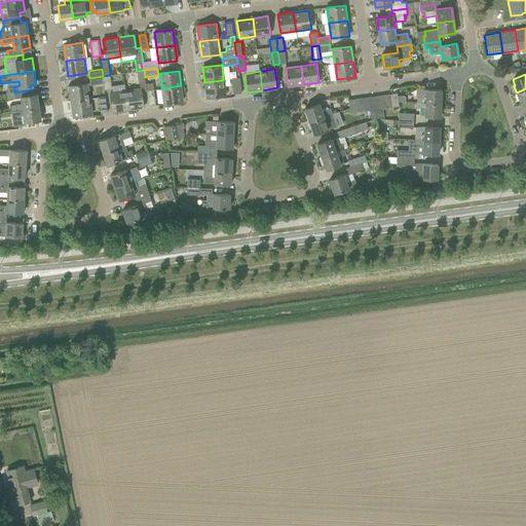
[(103,76),(104,83),(105,90),(112,89),(110,75),(103,76)]
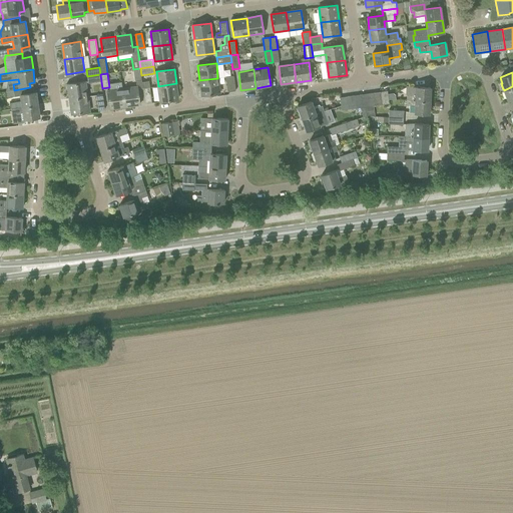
[(88,83),(101,81),(100,74),(87,76),(88,83)]
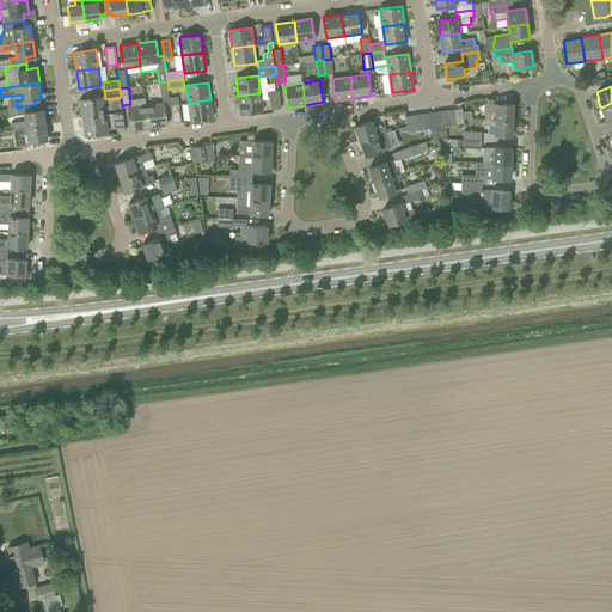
[(280,97),(279,91),(270,92),(273,110),(282,108),(280,97)]
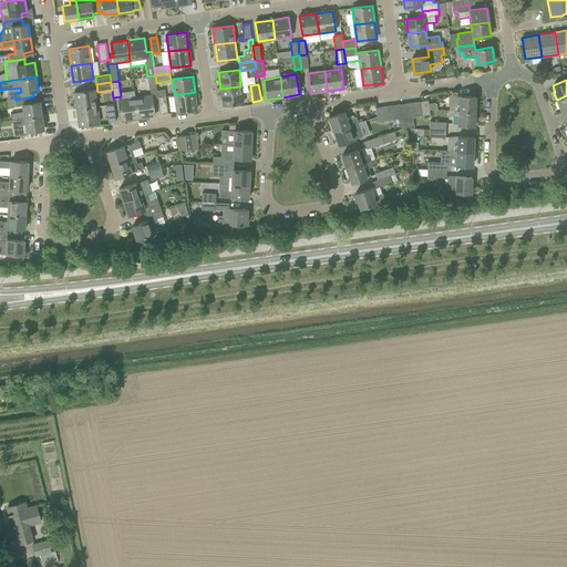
[(239,103),(244,103),(240,86),(220,89),(224,105),(239,103)]
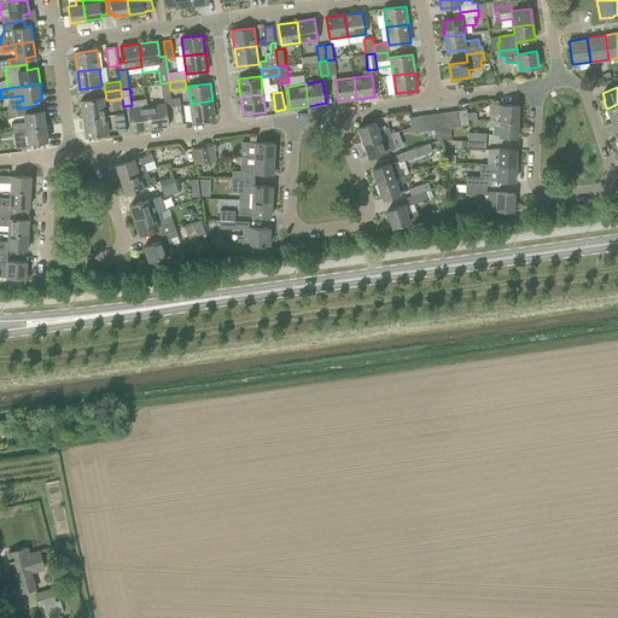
[(81,101),(85,120),(105,116),(103,98),(81,101)]
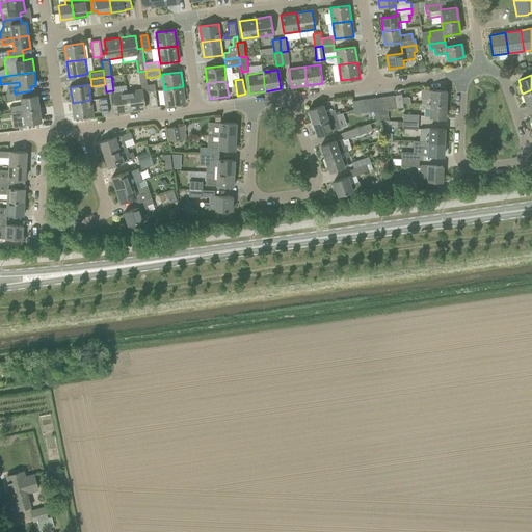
[(126,85),(117,86),(118,94),(111,95),(114,112),(130,110),(127,92),(126,85)]
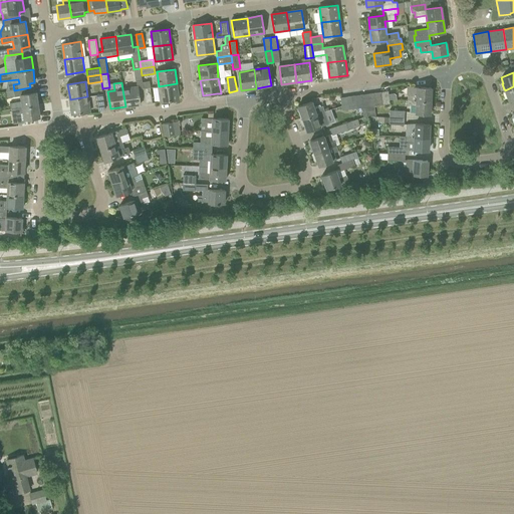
[(141,104),(139,91),(144,90),(144,88),(143,82),(137,83),(137,87),(122,89),(125,106),(141,104)]
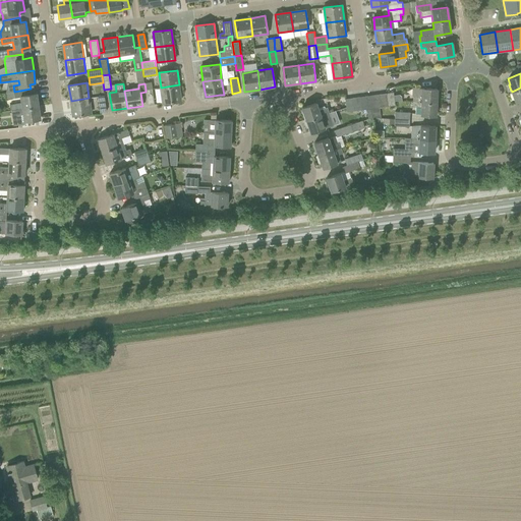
[(179,84),(161,88),(163,103),(181,101),(179,84)]
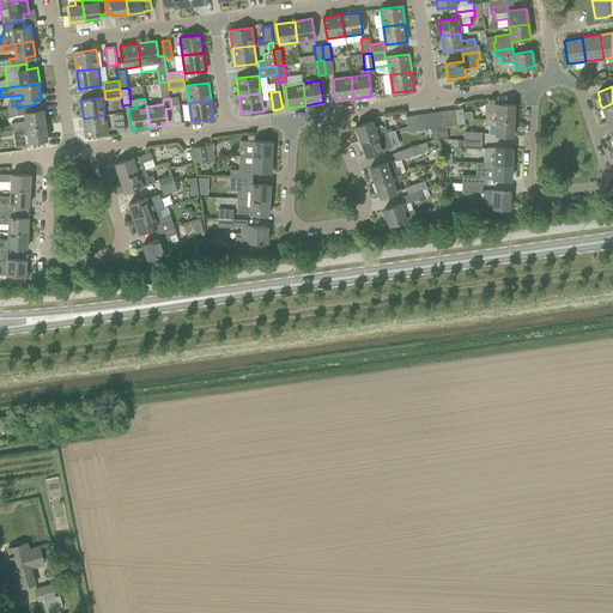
[(515,111),(514,111),(514,104),(486,103),(485,113),(486,113),(486,119),(514,120),(514,119),(515,119),(515,111)]
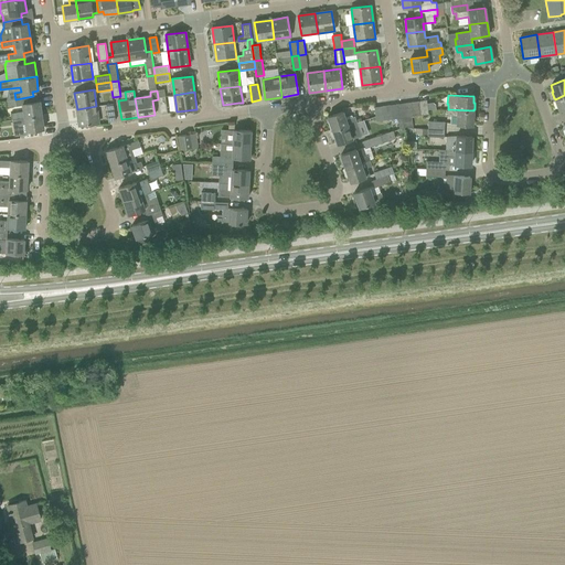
[(558,107),(561,113),(564,112),(564,95),(555,99),(556,100),(555,102),(557,108),(558,107)]
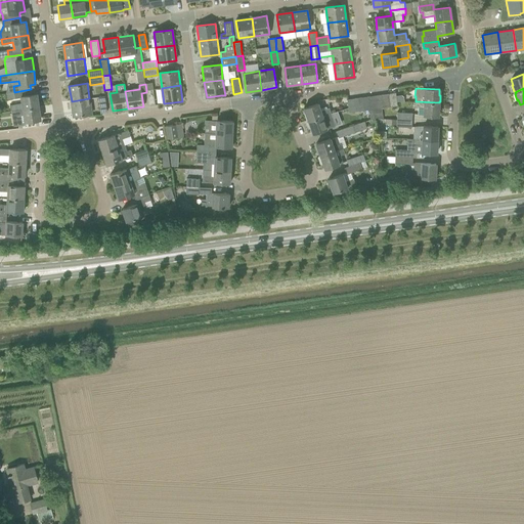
[(31,94),(31,89),(14,92),(15,98),(22,97),(22,102),(11,104),(12,111),(39,106),(37,94),(31,94)]
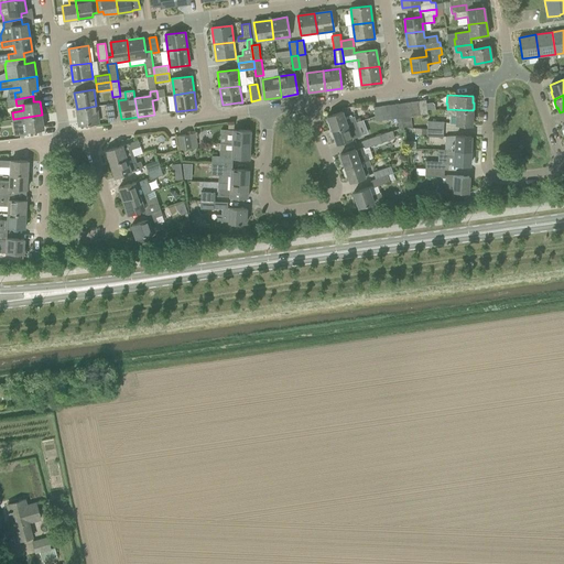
[(158,99),(158,102),(160,114),(167,112),(165,96),(158,97),(158,99)]
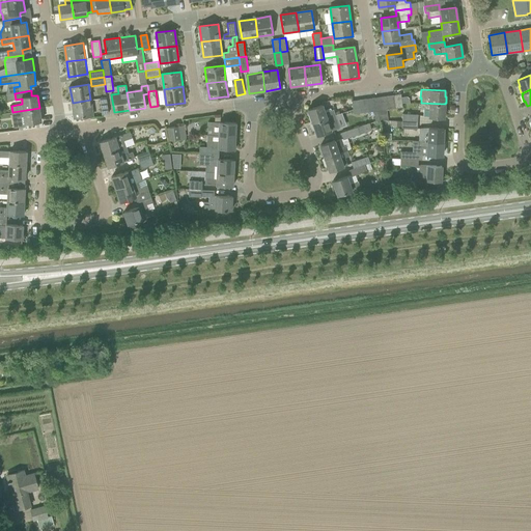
[(389,109),(395,108),(394,94),(387,95),(389,109)]
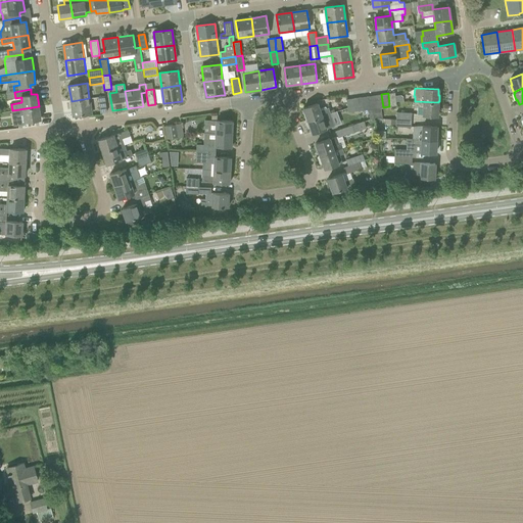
[(388,93),(389,106),(396,105),(395,93),(388,93)]
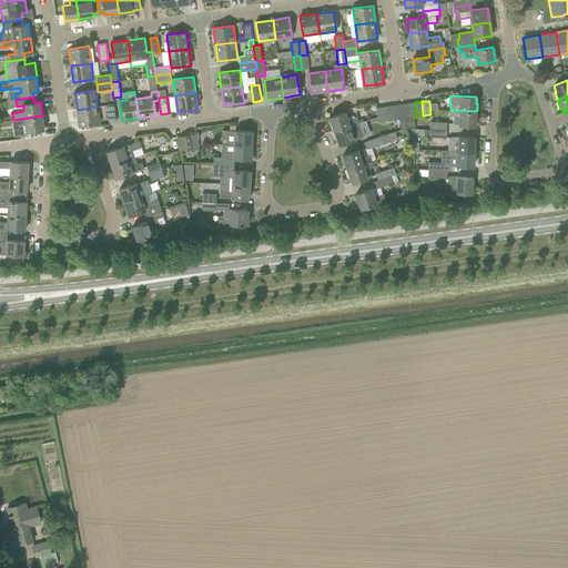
[(416,117),(414,102),(406,103),(408,118),(416,117)]
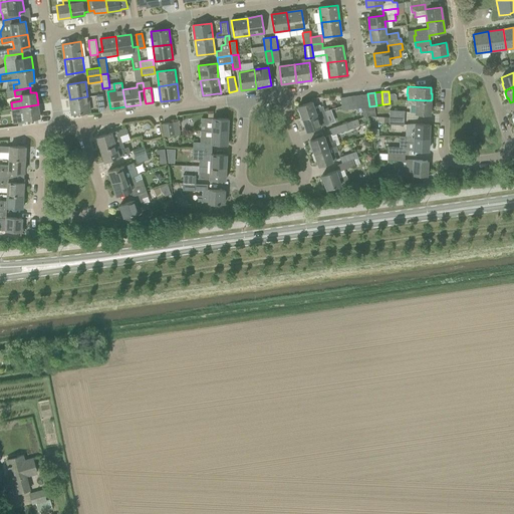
[(369,106),(367,93),(354,95),(355,108),(362,107),(366,107),(369,106)]
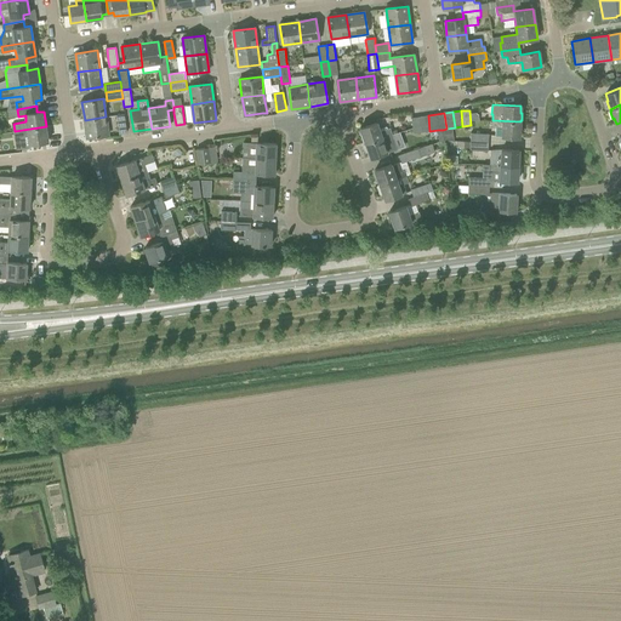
[(118,121),(119,134),(127,132),(124,114),(117,115),(118,121)]
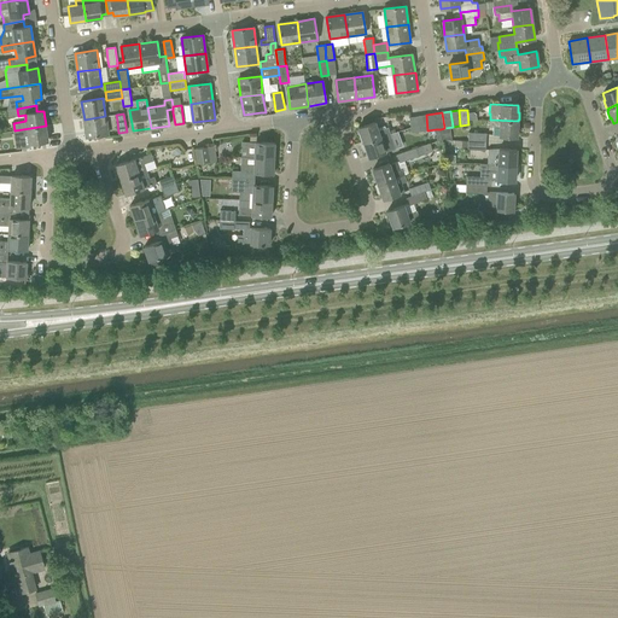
[(427,130),(426,115),(418,116),(420,132),(427,130)]
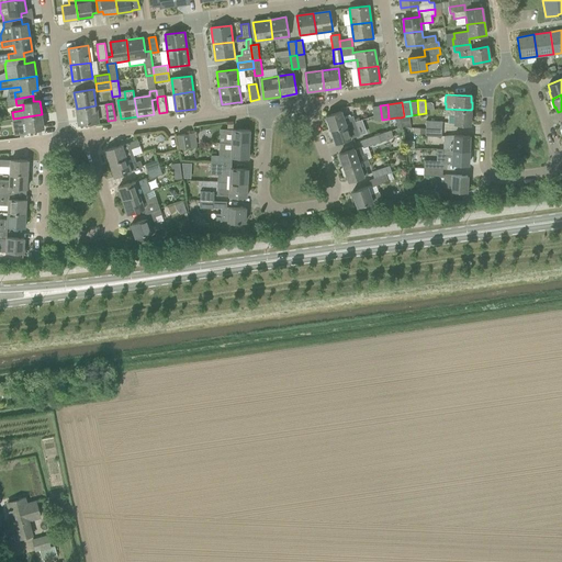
[(99,122),(96,105),(77,109),(79,125),(99,122)]
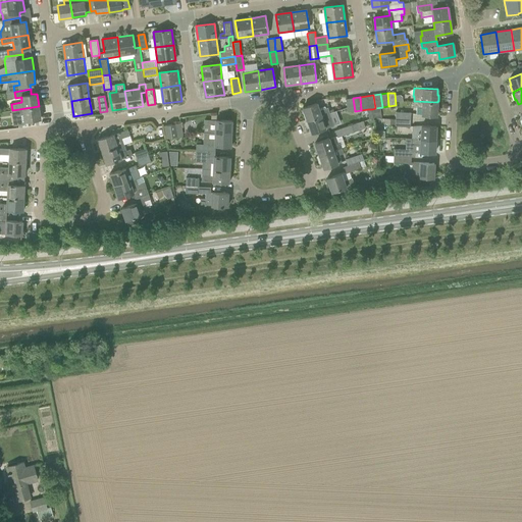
[(355,111),(353,98),(346,99),(348,112),(355,111)]
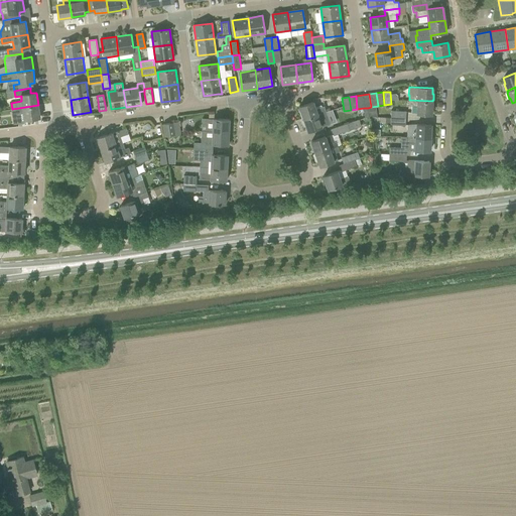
[(417,114),(431,115),(431,109),(433,109),(433,103),(432,103),(432,101),(409,100),(408,105),(417,106),(417,114)]
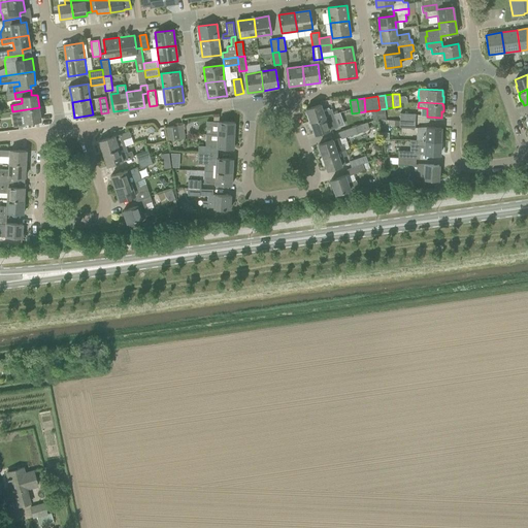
[(333,114),(332,110),(330,110),(330,109),(323,111),(320,104),(306,109),(308,114),(307,114),(309,121),(310,121),(310,122),(333,114)]
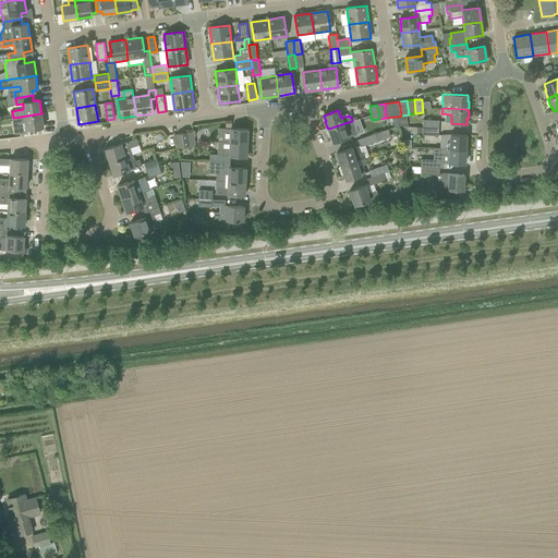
[(44,128),(41,113),(13,118),(13,123),(25,122),(26,130),(44,128)]
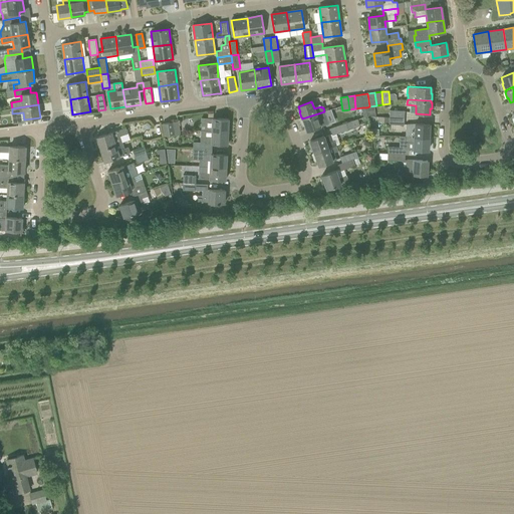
[(390,109),(390,117),(405,118),(405,110),(390,109)]
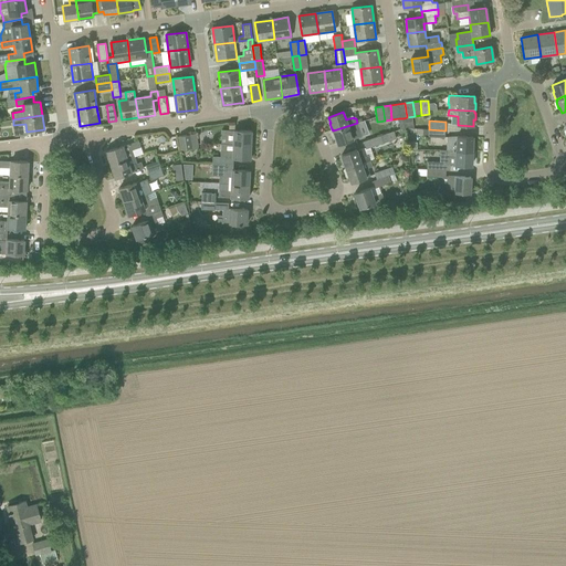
[(336,138),(338,145),(362,137),(358,128),(359,128),(357,123),(333,130),(334,132),(333,133),(335,139),(336,138)]
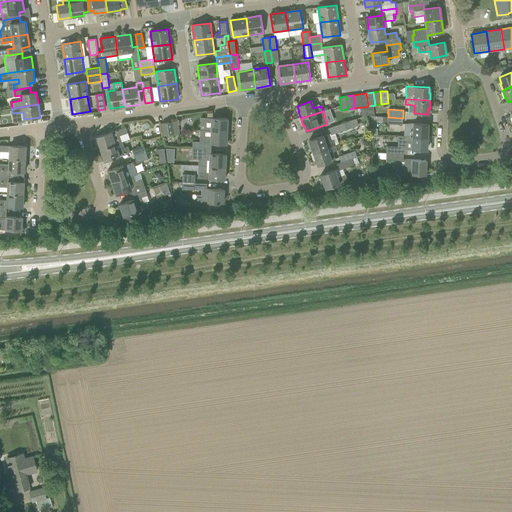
[(212,118),(200,118),(200,123),(204,124),(204,130),(227,131),(228,118),(212,118)]
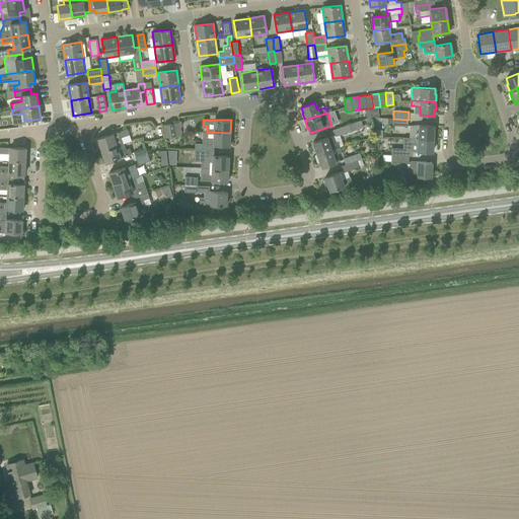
[(336,135),(327,138),(326,137),(313,142),(315,147),(314,147),(316,154),(317,153),(317,154),(340,147),(344,145),(340,135),(364,127),(361,120),(334,130),(336,135)]
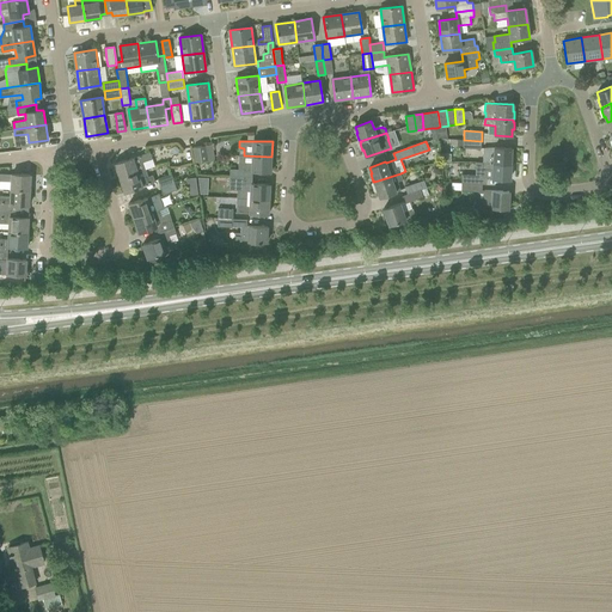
[(208,160),(206,145),(194,147),(196,161),(208,160)]
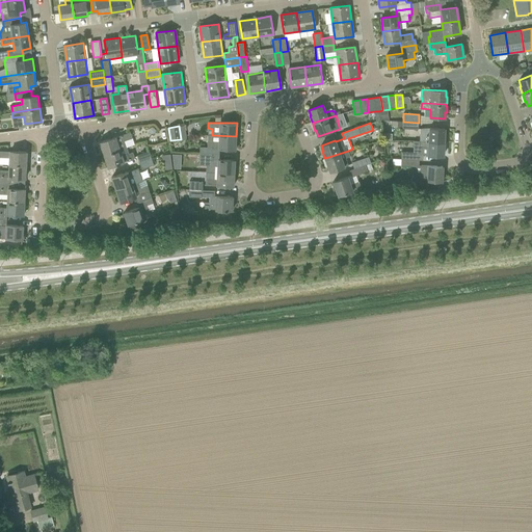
[(420,128),(420,135),(420,140),(444,142),(444,140),(445,141),(446,134),(444,134),(445,129),(429,128),(420,128)]
